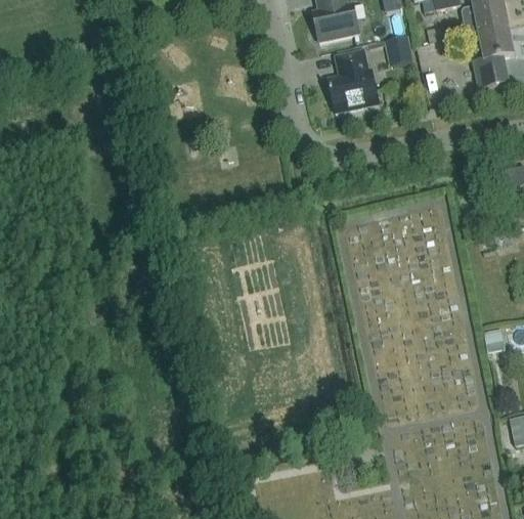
[(316,0),(319,11),(313,12),(319,42),(359,34),(353,3),(348,5),(346,0),(316,0)]
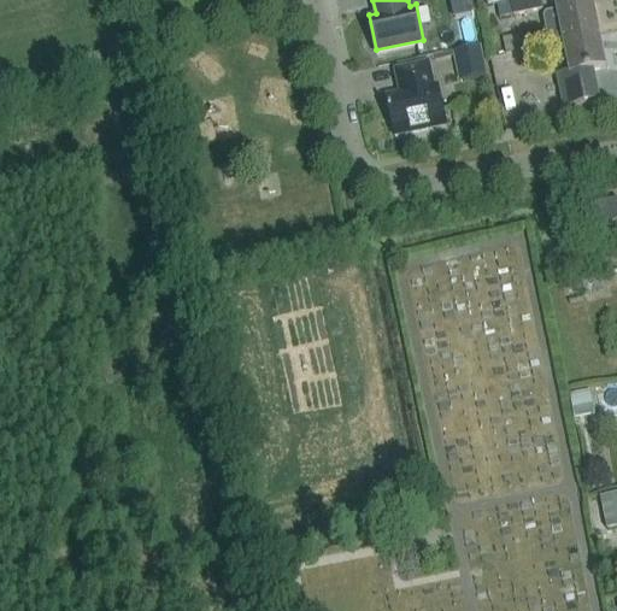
[(512,0),(515,11),(542,5),(541,0),(512,0)]
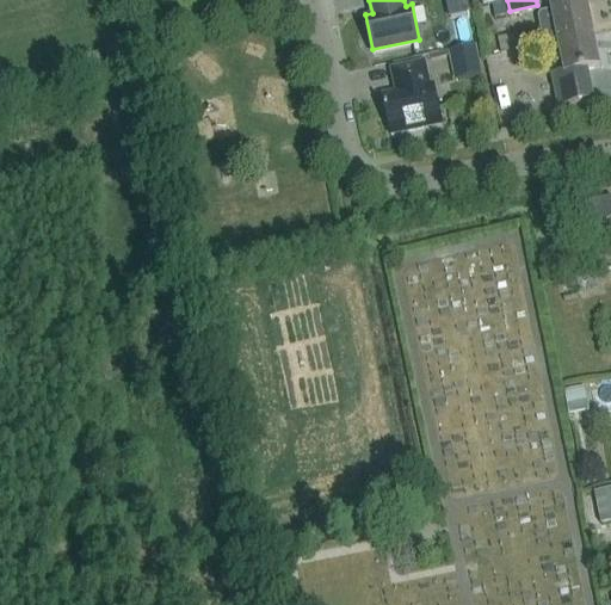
[(537,12),(539,24),(517,30),(520,47),(593,31),(587,0),(568,0),(551,4),(551,6),(539,8),(537,12)]
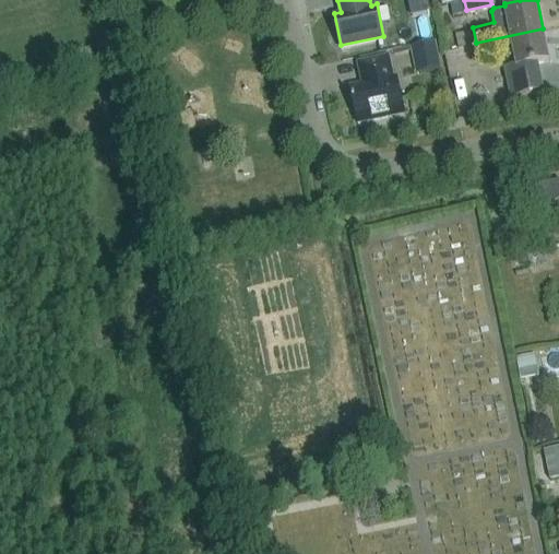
[(542,87),(536,60),(548,58),(543,28),(476,43),(478,56),(501,50),(501,49),(513,47),(516,63),(506,66),(512,94),(542,87)]
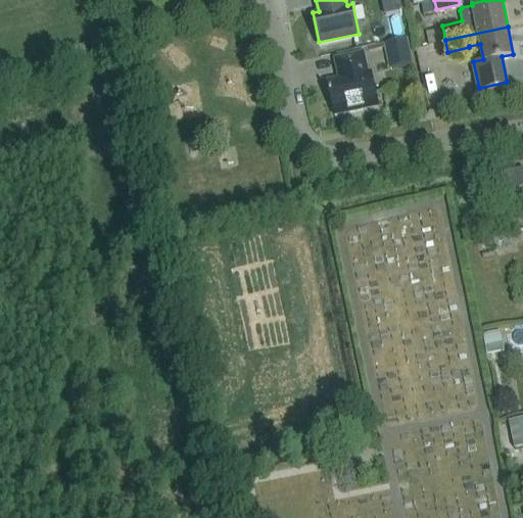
[(412,60),(407,37),(387,41),(392,65),(412,60)]
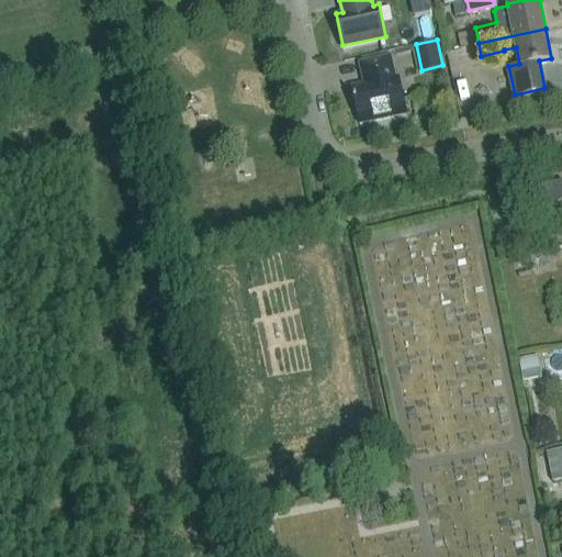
[(389,115),(391,113),(406,110),(398,75),(395,76),(390,54),(360,60),(363,77),(366,76),(367,82),(351,86),(355,102),(356,102),(360,122),(362,121),(362,120),(361,120),(359,113),(373,110),(374,117),(377,118),(389,115)]
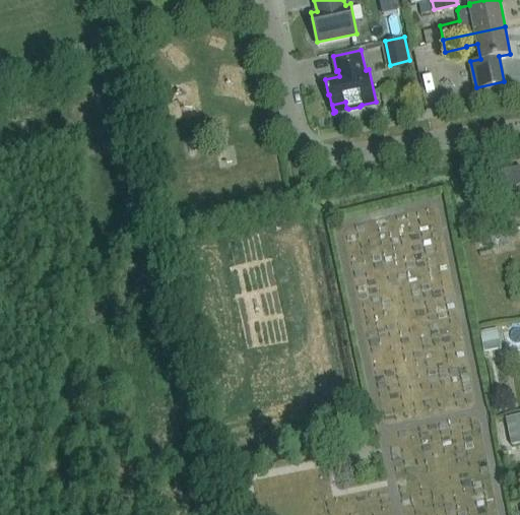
[(519,183),(519,166),(498,171),(501,188),(519,183)]
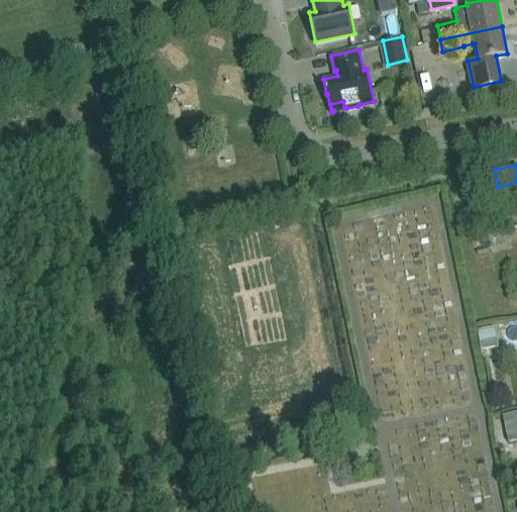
[(505,240),(503,228),(488,231),(490,243),(505,240)]
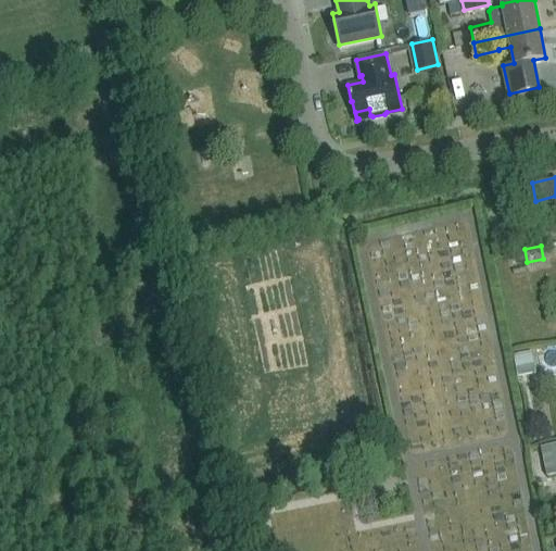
[(531,350),(514,353),(519,378),(535,375),(531,350)]
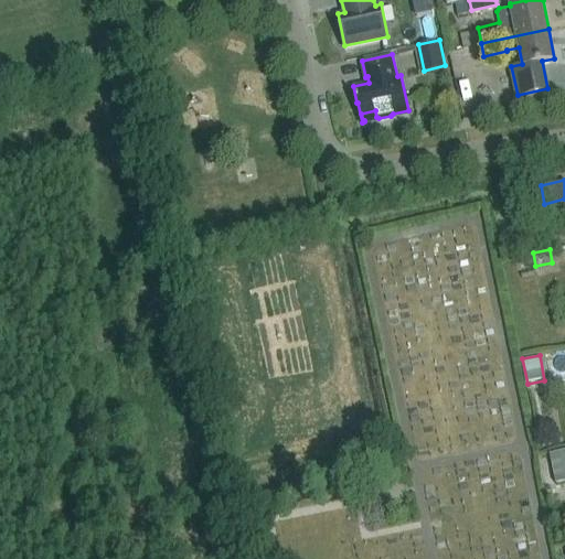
[(554,434),(558,430),(556,419),(552,417),(546,418),(543,421),(546,432),(548,434),(554,434)]
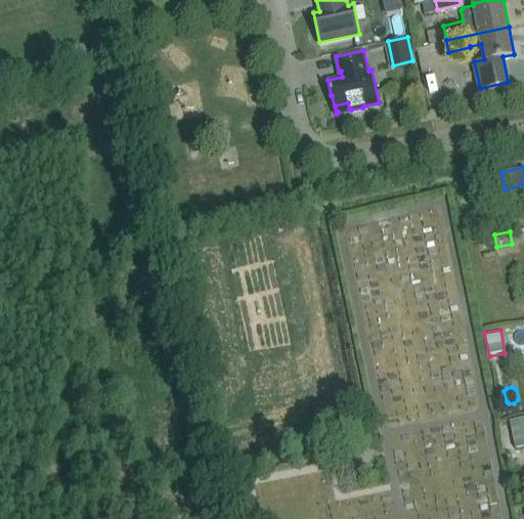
[(523,444),(523,416),(510,420),(515,447),(523,444)]
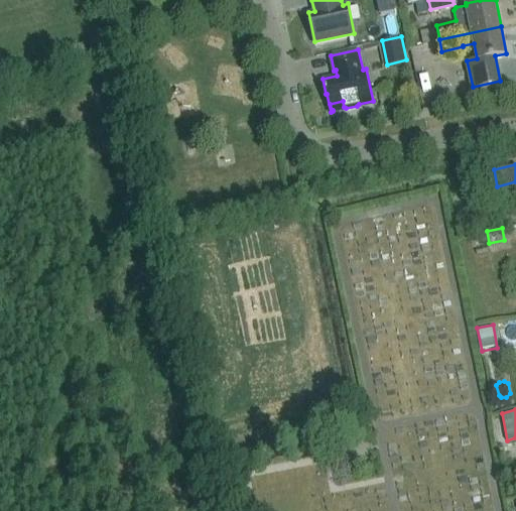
All buildings are outlined.
